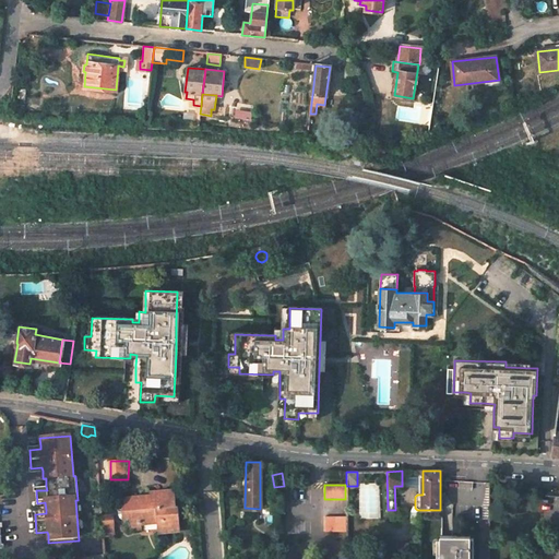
[(141,496),(122,498),(126,520),(127,519),(129,530),(139,530),(138,525),(155,523),(156,534),(167,533),(167,531),(176,530),(175,520),(177,519),(177,508),(175,508),(174,497),(171,497),(170,489),(149,492),(149,498),(141,499),(141,496)]
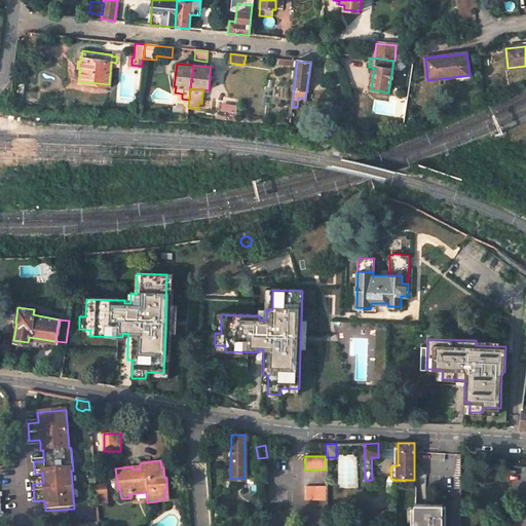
[(106,496),(105,485),(96,486),(97,496),(106,496)]
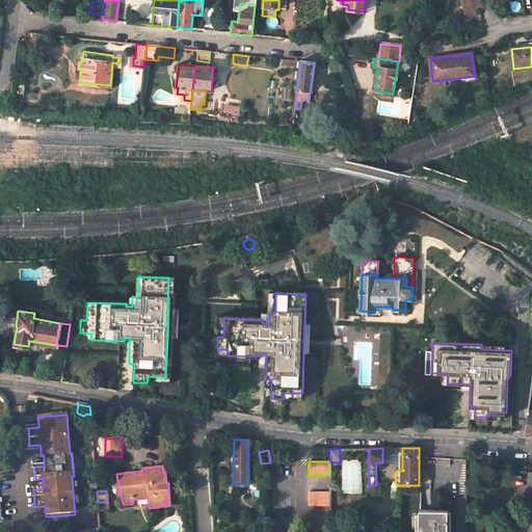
[(328,507),(328,494),(308,494),(309,507),(328,507)]
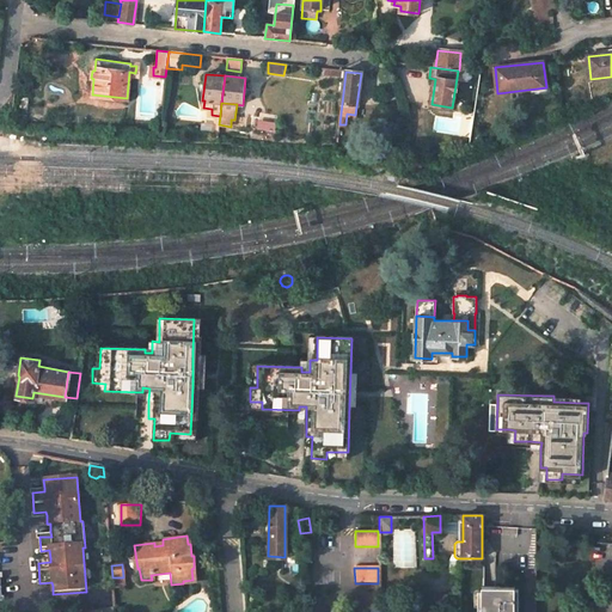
[(515,586),(485,586),(485,591),(485,605),(478,605),(478,611),(518,611),(519,588),(515,588),(515,586)]
